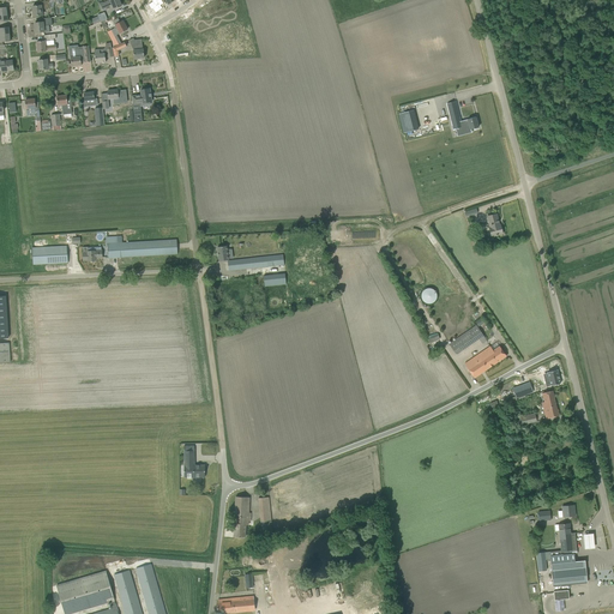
[(152,1),(149,5),(152,10),(152,8),(156,13),(163,8),(161,6),(164,4),(161,0),(152,0),(152,1)]
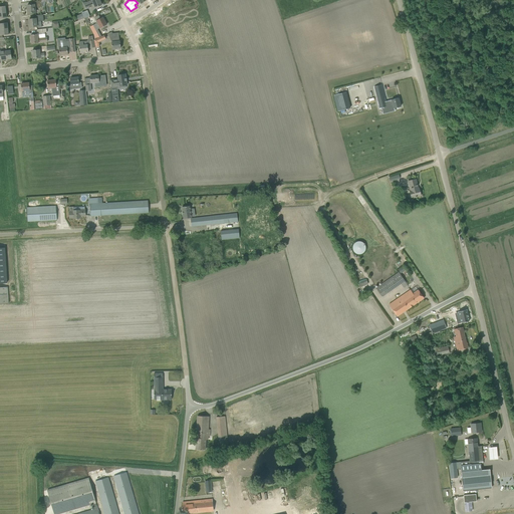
[(32,5),(27,6),(28,13),(33,13),(35,12),(35,8),(42,7),(41,1),(34,2),(34,5),(32,5)]
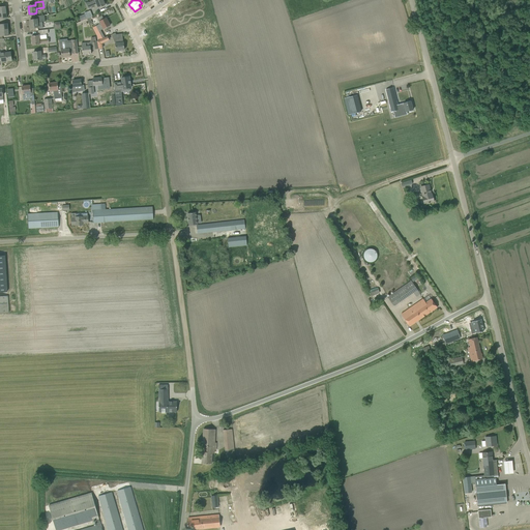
[(85,15),(79,17),(81,21),(87,19),(92,17),(90,11),(84,13),(85,15)]
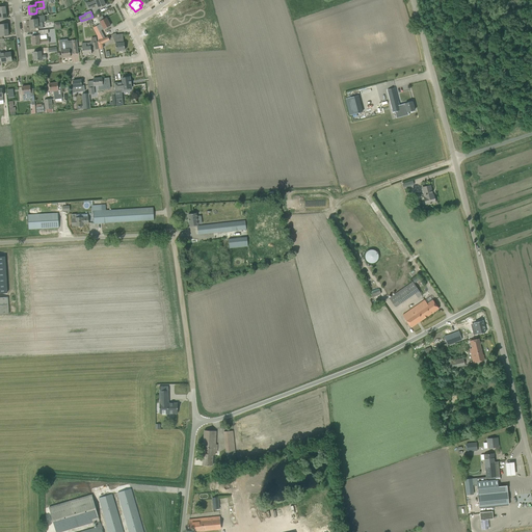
[(35,20),(30,21),(30,28),(36,28),(38,28),(43,28),(43,22),(46,22),(45,16),(36,16),(37,20),(35,20)]
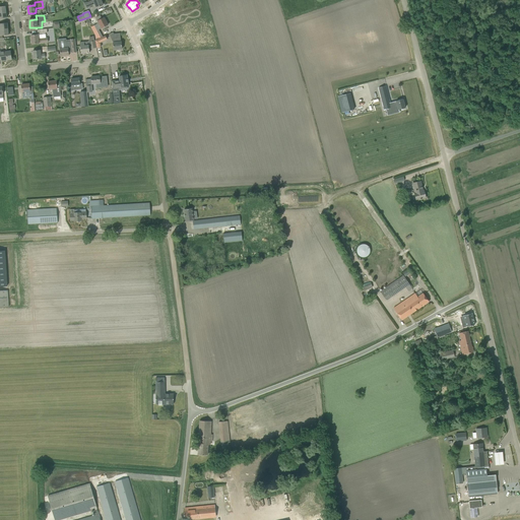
[(95,25),(90,27),(96,39),(102,37),(99,30),(102,28),(104,27),(108,25),(106,20),(107,20),(106,18),(105,18),(104,18),(100,20),(98,21),(99,22),(96,23),(96,24),(95,25)]
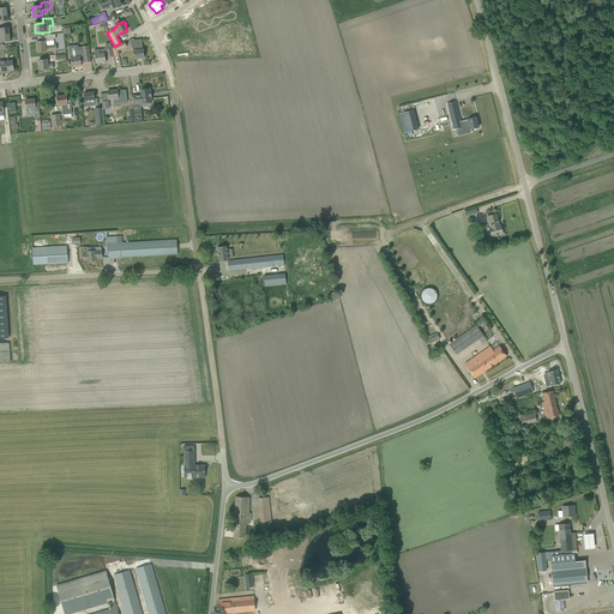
[(136,46),(132,47),(133,50),(134,59),(144,58),(143,49),(142,40),(134,41),(136,46)]
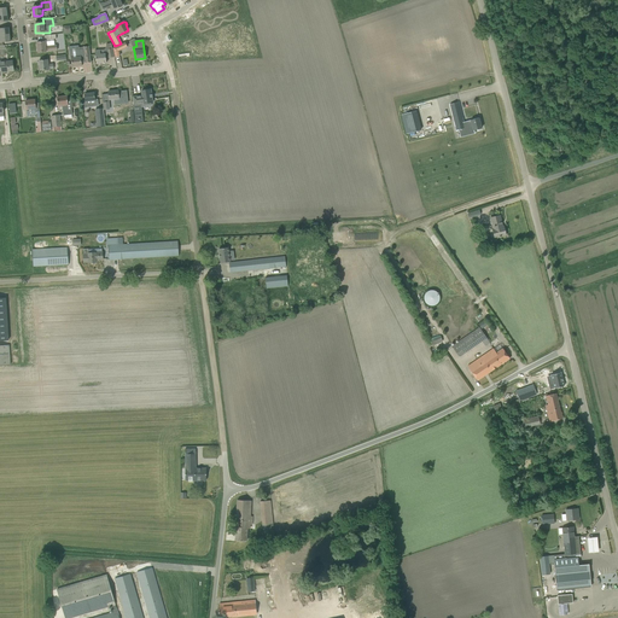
[(42,42),(36,42),(38,53),(44,52),(57,51),(57,45),(54,45),(46,46),(45,41),(42,42)]
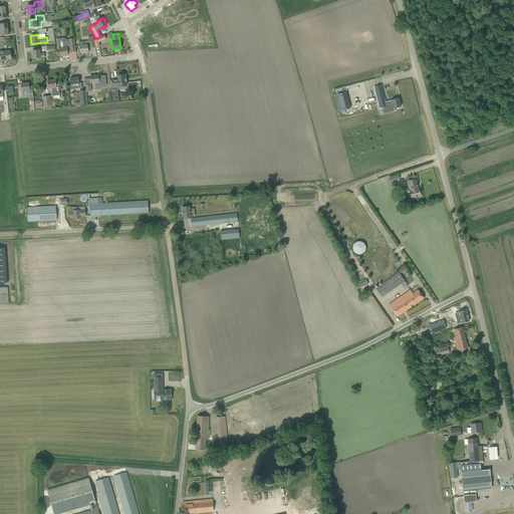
[(94,40),(96,47),(99,46),(98,42),(105,39),(104,36),(94,40)]
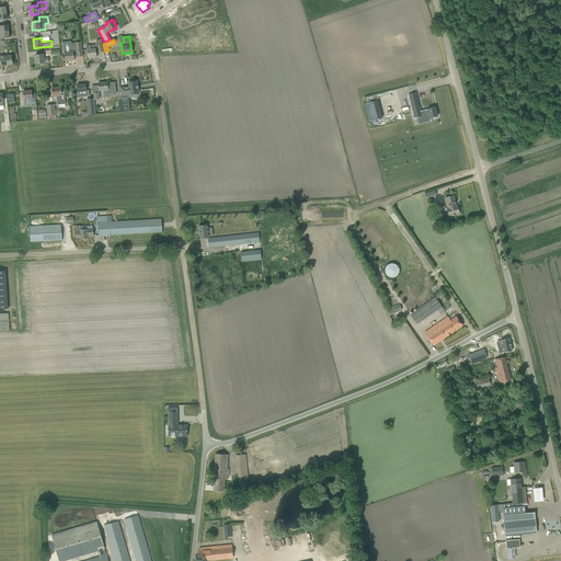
[(71,44),(63,45),(64,54),(65,54),(65,55),(66,60),(75,59),(73,54),(73,53),(77,53),(77,55),(82,55),(81,49),(81,43),(76,43),(77,45),(71,45),(71,44)]
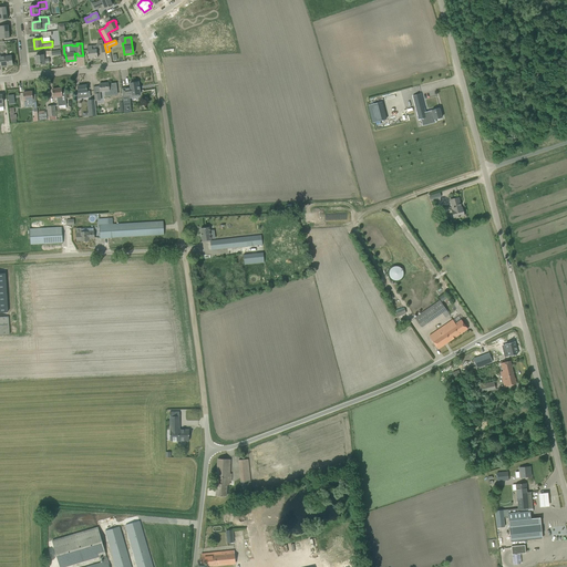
[(88,47),(89,59),(98,58),(96,50),(92,50),(92,45),(88,47)]
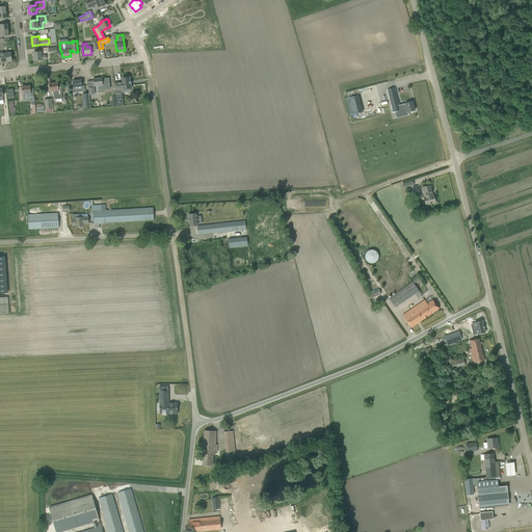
[(0,53),(0,52),(0,59),(1,60),(1,62),(11,61),(10,53),(4,54),(0,54),(0,53)]
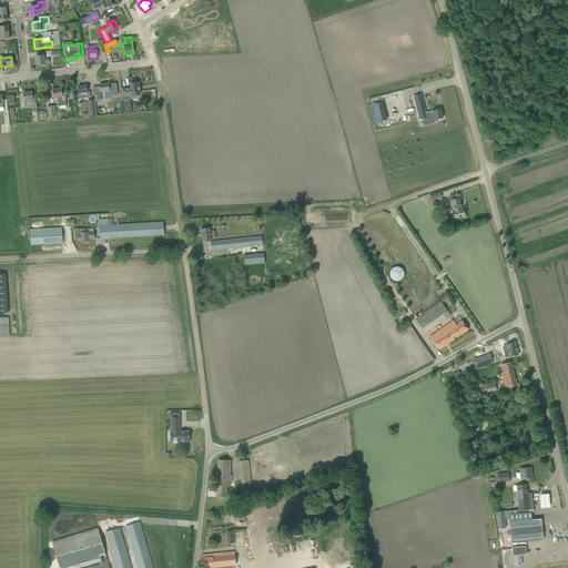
[(43,56),(36,56),(37,64),(50,63),(49,59),(44,59),(43,56)]
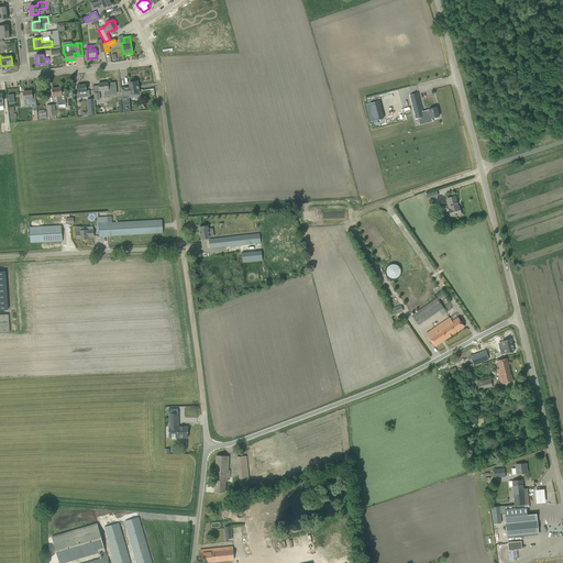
[(130,87),(121,88),(121,90),(122,103),(130,102),(129,98),(138,96),(138,94),(140,94),(139,89),(140,89),(139,88),(139,87),(139,86),(138,81),(136,81),(135,80),(132,81),(132,83),(129,83),(130,87)]
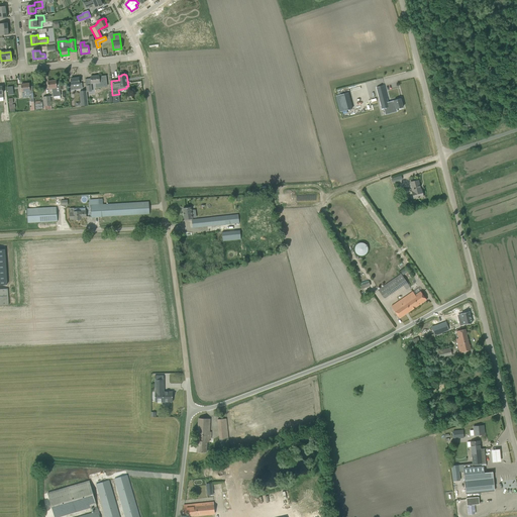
[(99,76),(91,77),(91,82),(92,84),(96,83),(96,84),(96,86),(100,86),(100,84),(107,83),(106,80),(106,76),(99,77),(99,76)]
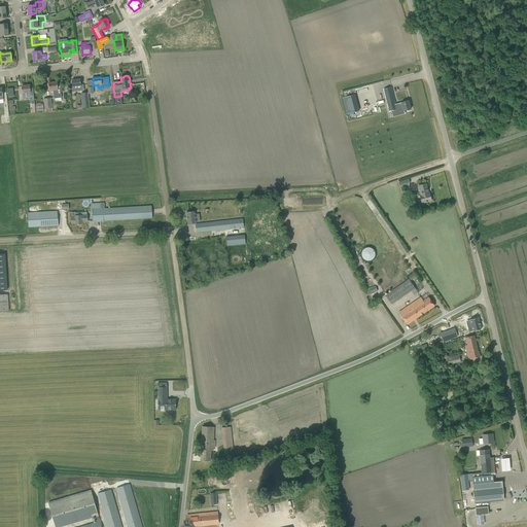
[(73,85),(70,86),(71,92),(84,91),(83,84),(81,84),(80,79),(72,80),(73,85)]
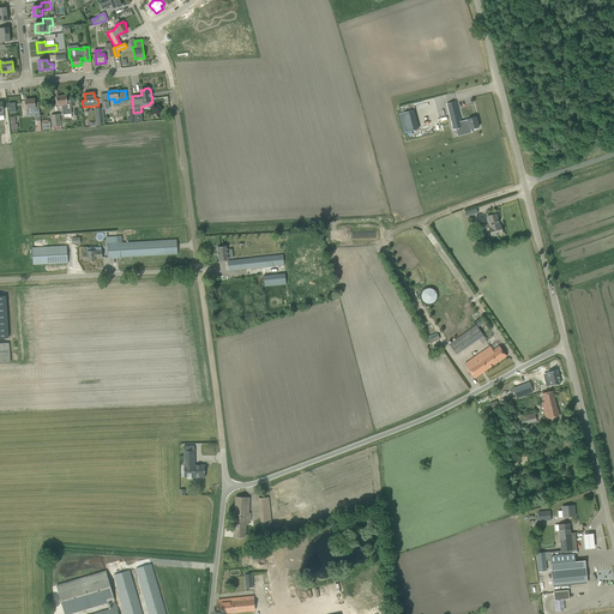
[(62,104),(64,115),(72,114),(70,98),(67,100),(66,96),(56,97),(58,106),(62,104)]
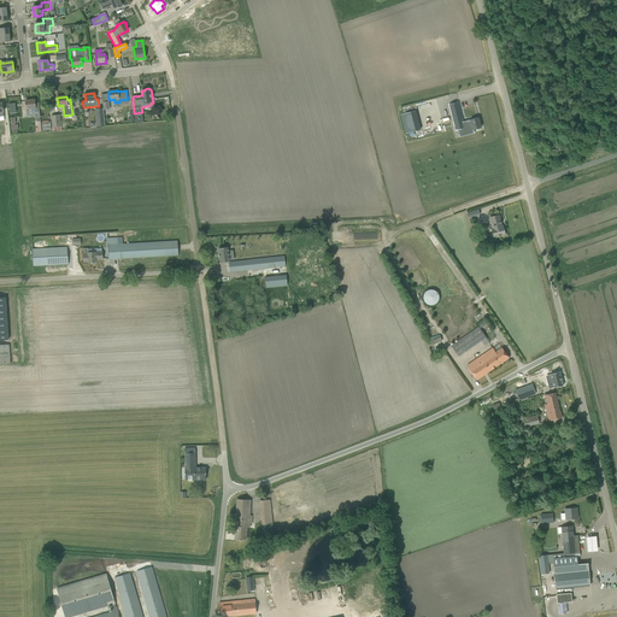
[(27,100),(25,101),(27,115),(36,113),(37,122),(41,122),(39,103),(35,104),(35,100),(30,100),(30,99),(27,99),(27,100)]
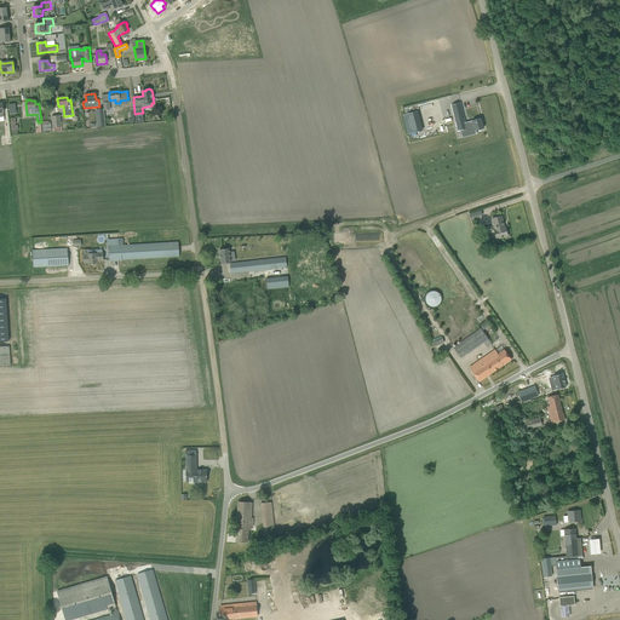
[(466,128),(468,132),(475,131),(483,128),(481,119),(465,122),(460,103),(454,104),(452,105),(458,131),(466,128)]
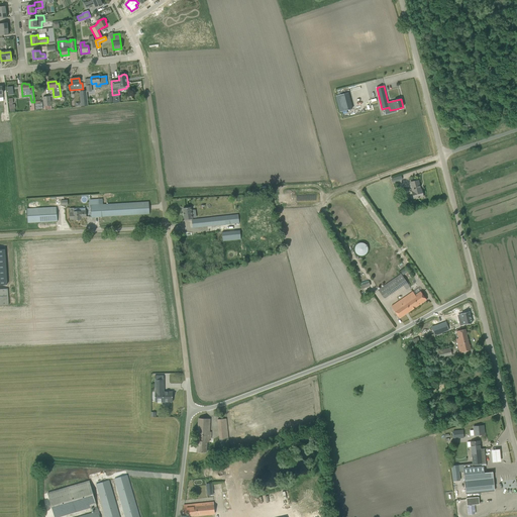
[(347,93),(335,96),(339,112),(352,109),(347,93)]
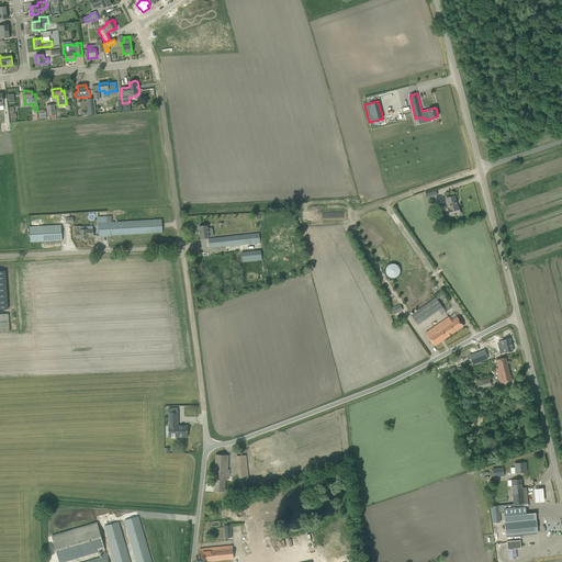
[(48,116),(48,120),(56,119),(54,105),(46,105),(48,116)]
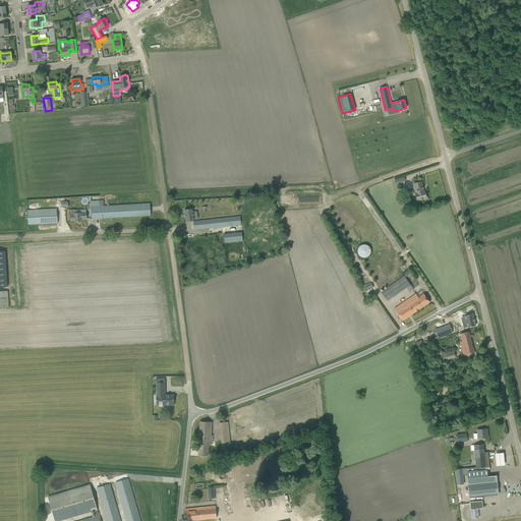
[(415,193),(417,200),(426,198),(424,190),(423,191),(421,182),(413,183),(416,193),(415,193)]
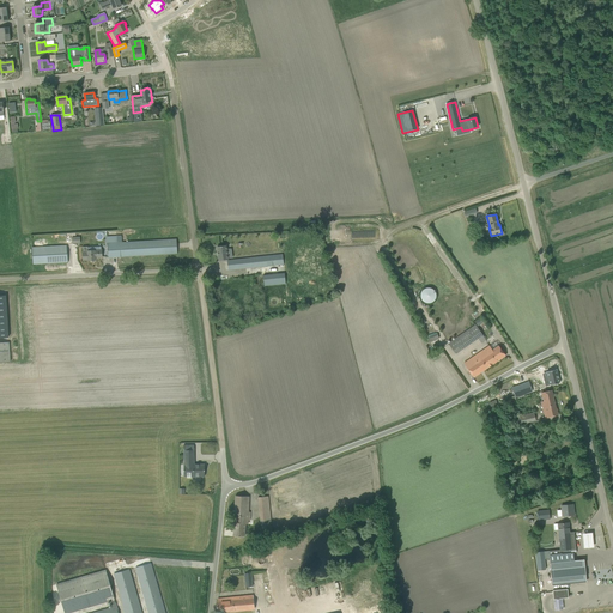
[(116,236),(105,237),(107,244),(108,244),(108,252),(108,258),(177,254),(176,240),(171,240),(116,243),(116,236)]
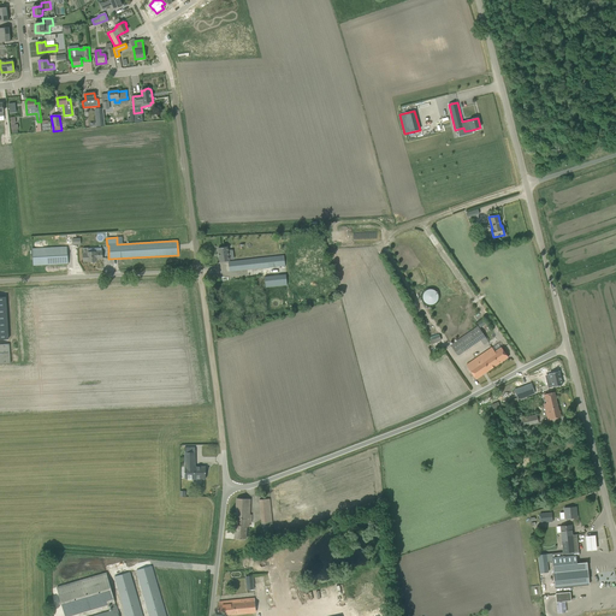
[(33,249),(33,266),(69,264),(67,247),(33,249)]
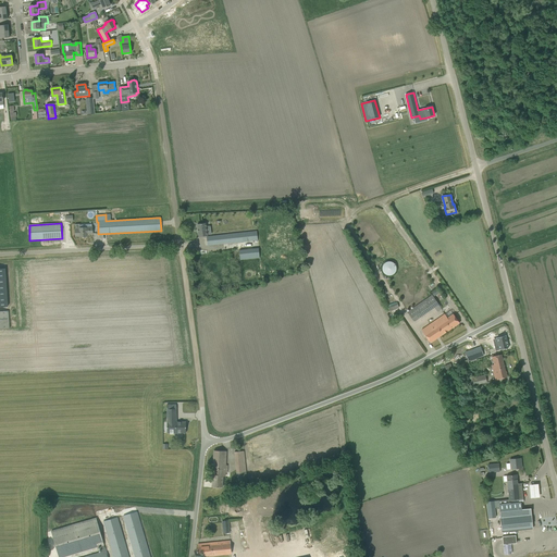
[(81,236),(81,237),(86,237),(86,234),(93,234),(93,226),(79,227),(79,224),(75,224),(75,236),(81,236)]
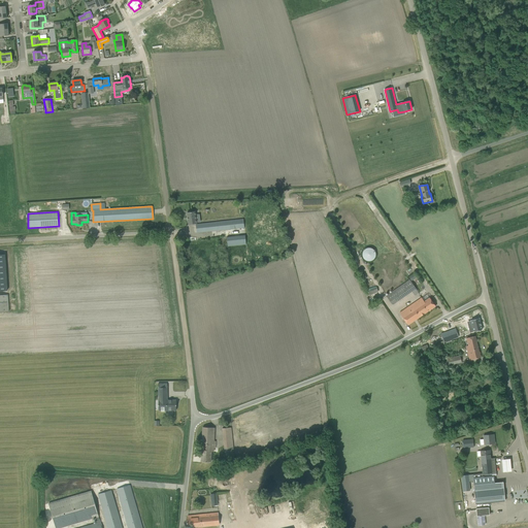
[(187,213),(189,225),(197,224),(195,212),(187,213)]
